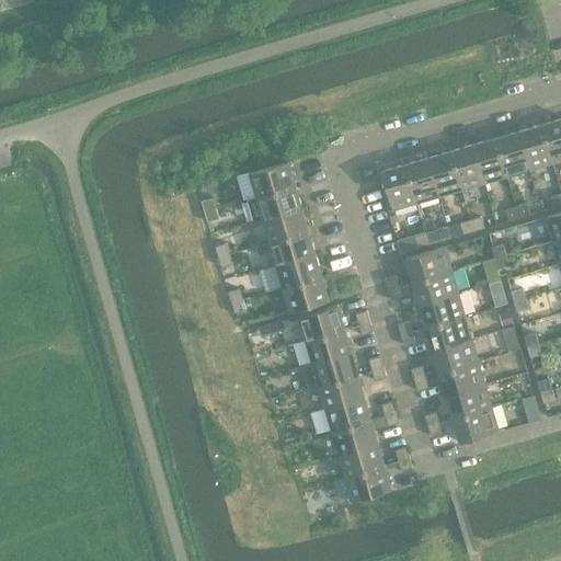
[(560,118),(541,125),(553,164),(560,161),(560,118)]
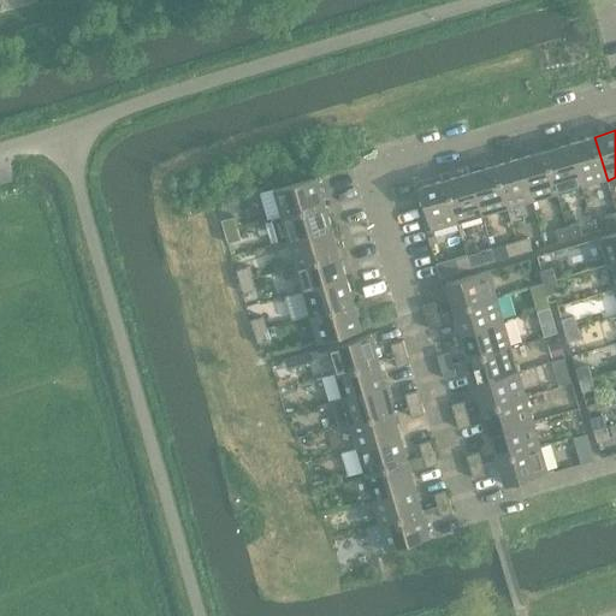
[(594,137),(570,144),(582,188),(608,181),(594,137)]
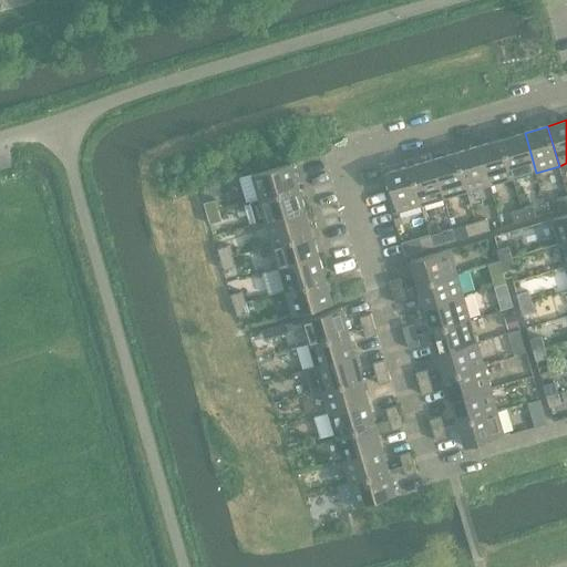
[(525,133),(502,140),(513,179),(536,173),(525,133)]
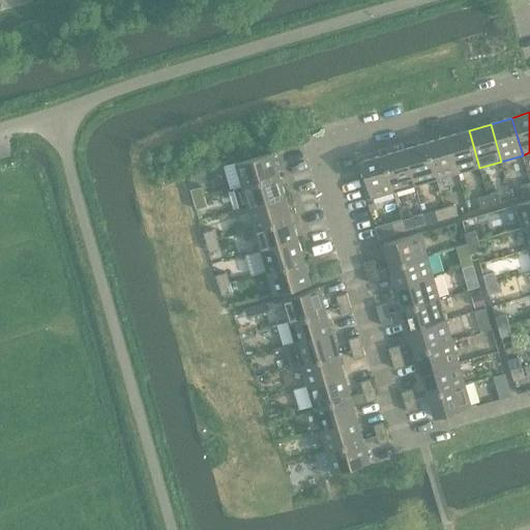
[(469,130),(447,137),(459,174),(479,168),(469,130)]
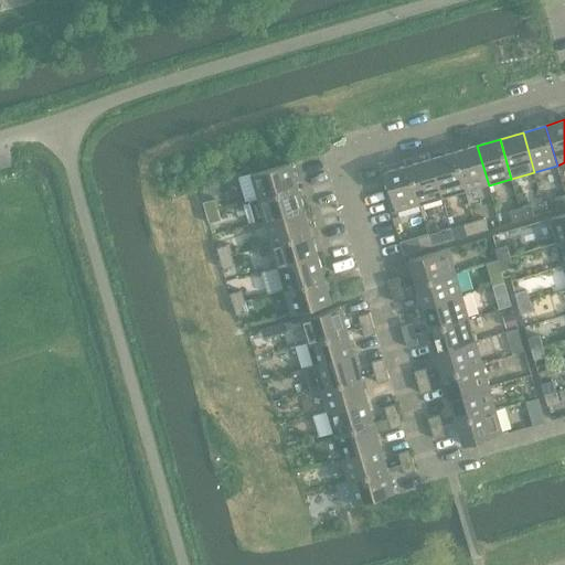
[(477,146),(454,152),(466,192),(489,185),(477,146)]
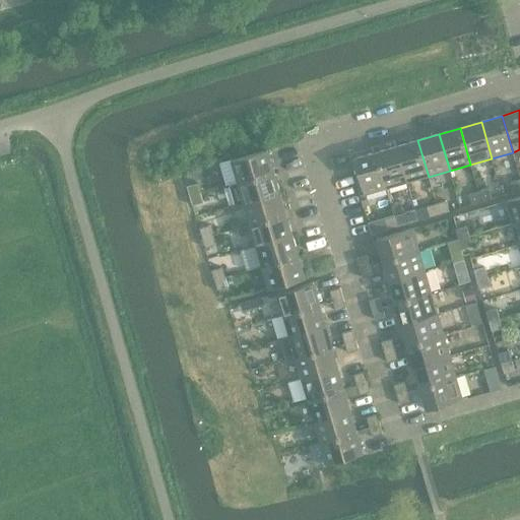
[(417,140),(397,146),(407,183),(429,177),(417,140)]
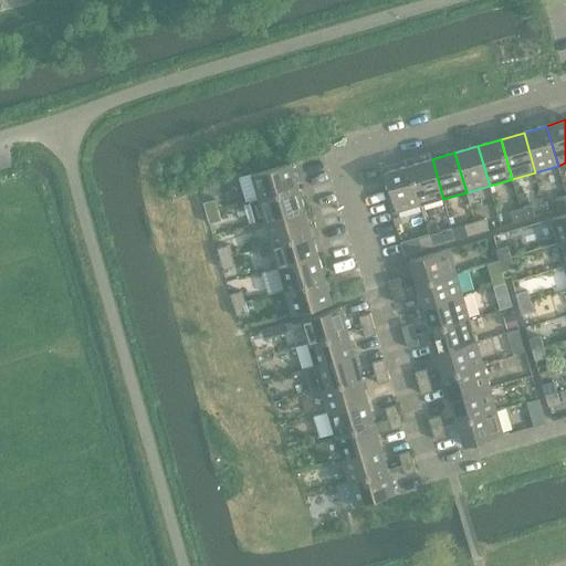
[(432,159),(409,166),(420,206),(443,199),(432,159)]
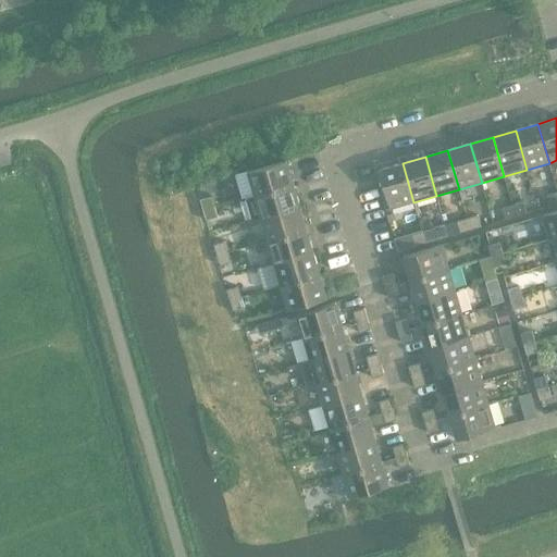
[(248,172),(255,196),(294,184),(286,160),(248,172)]
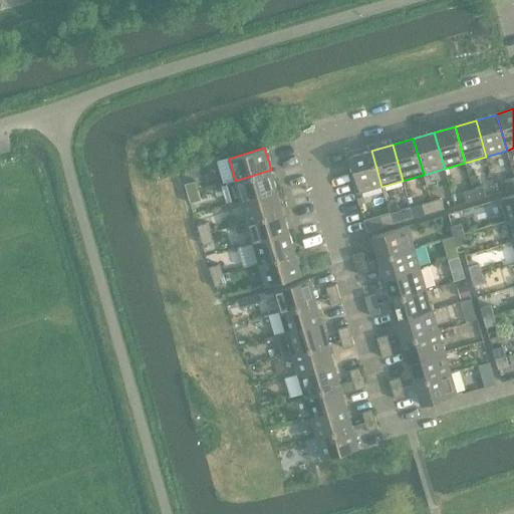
[(381,187),(371,151),(349,158),(359,193),(381,187)]
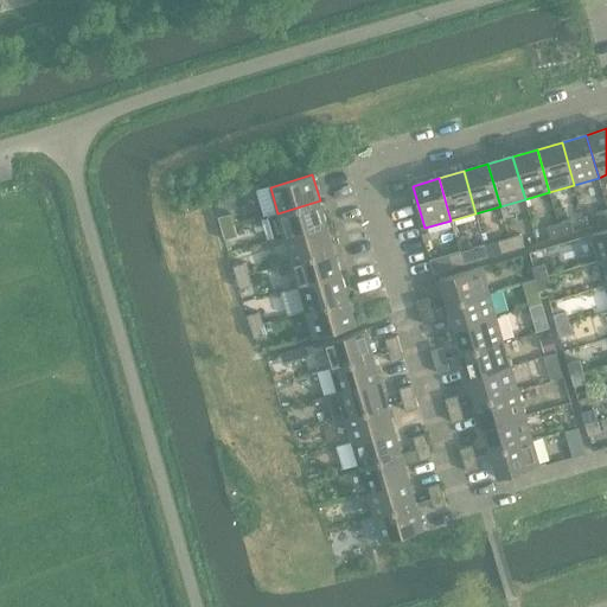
[(320,200),(278,213),(268,216),(275,241),(285,237),(327,225),(320,200)]
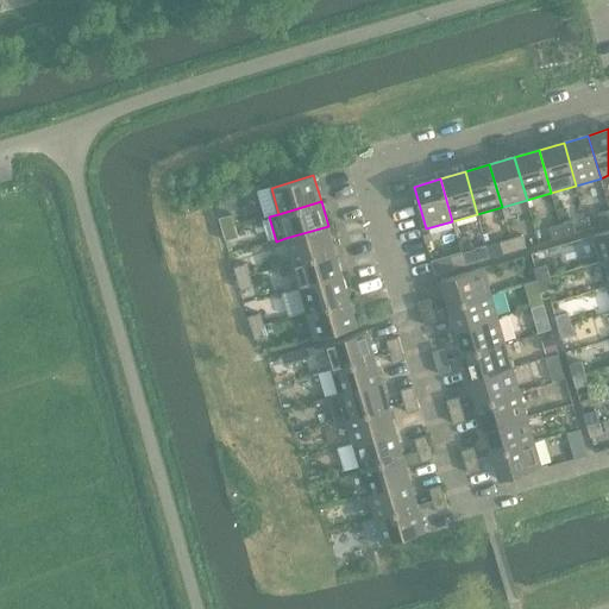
[(608,224),(608,211),(598,214),(602,226),(608,224)]
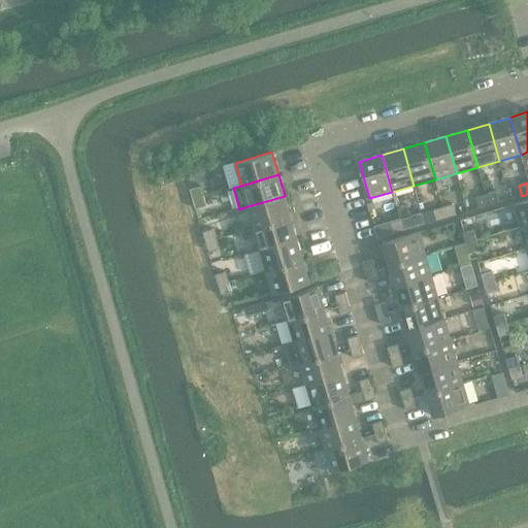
[(190,190),(193,199),(203,196),(201,187),(190,190)]
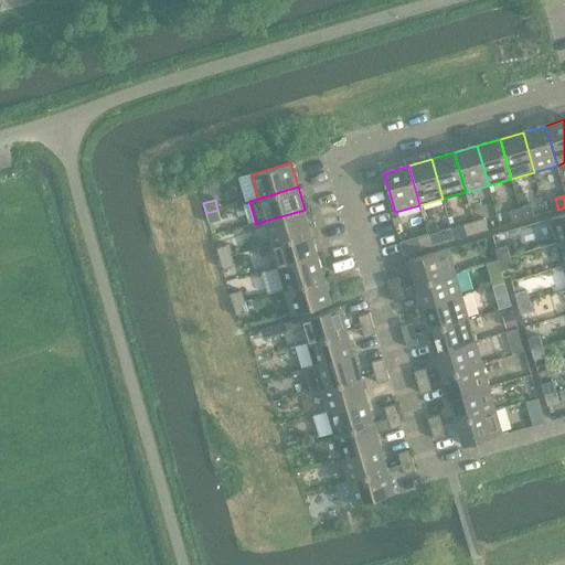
[(531,205),(520,209),(523,220),(534,216),(531,205)]
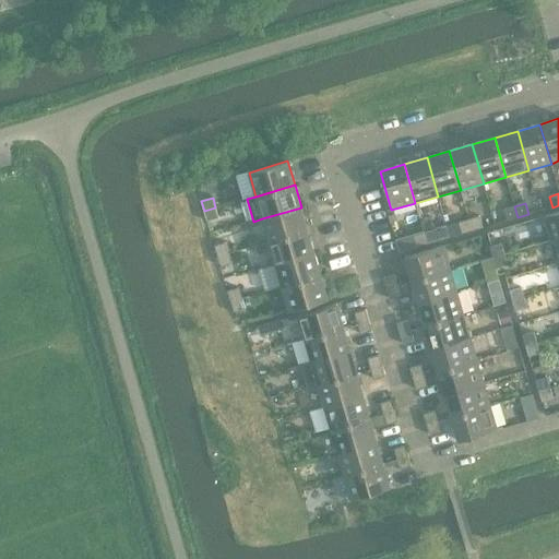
[(518,217),(514,206),(504,210),(508,221),(518,217)]
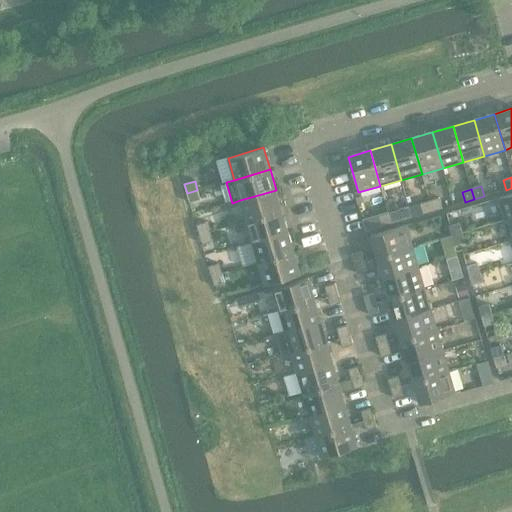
[(197,190),(187,193),(190,203),(200,200),(197,190)]
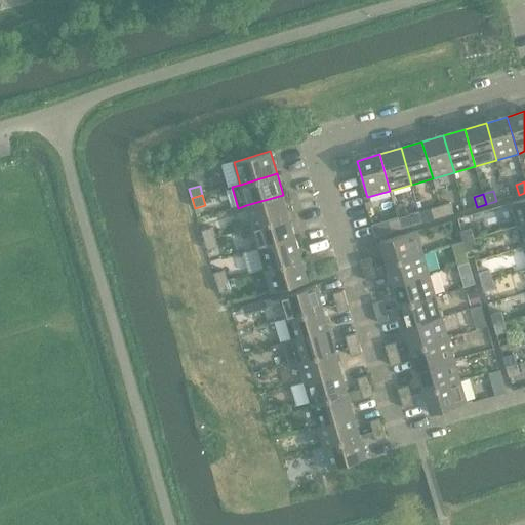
[(283,195),(246,205),(252,227),(289,216),(283,195)]
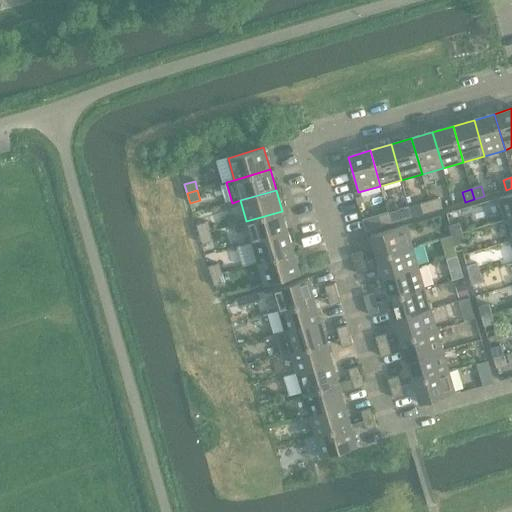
[(511,194),(498,199),(505,221),(511,218),(511,194)]
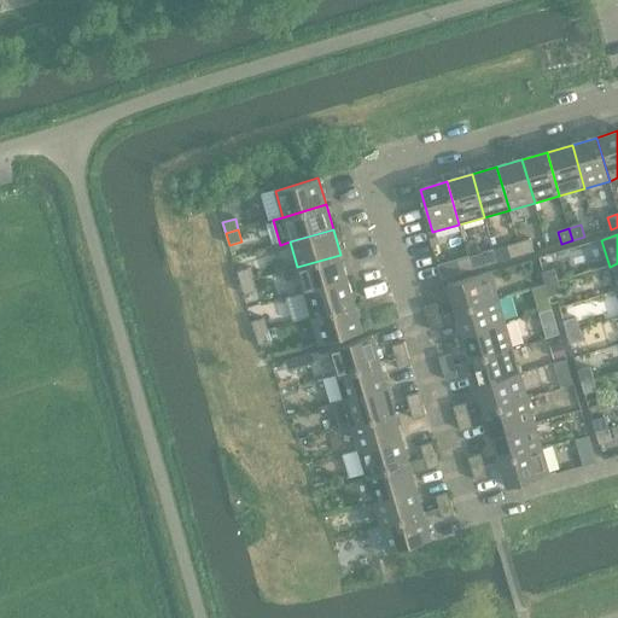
[(531,239),(519,243),(523,255),(535,252),(531,239)]
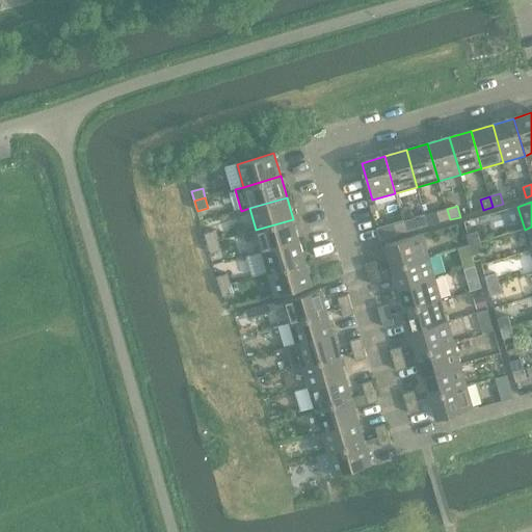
[(450,219),(447,209),(436,212),(440,222),(450,219)]
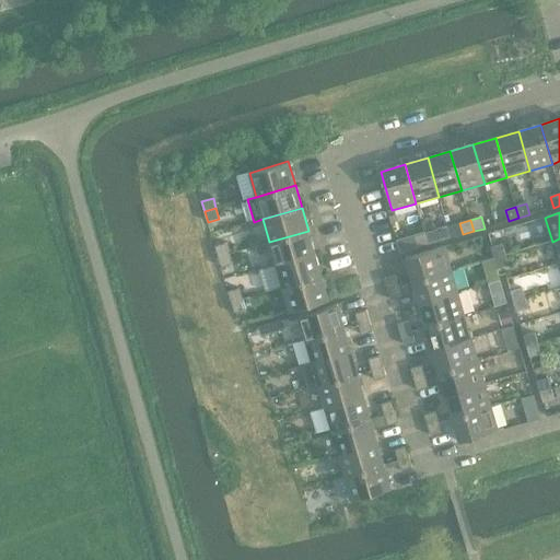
[(435,230),(424,233),(428,245),(439,242),(435,230)]
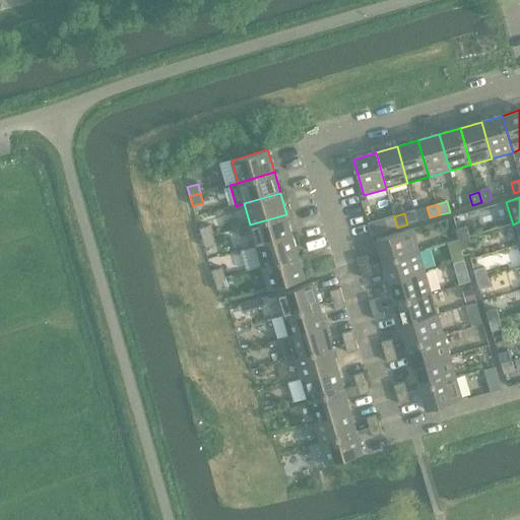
[(286,214),(250,224),(257,246),(293,236),(286,214)]
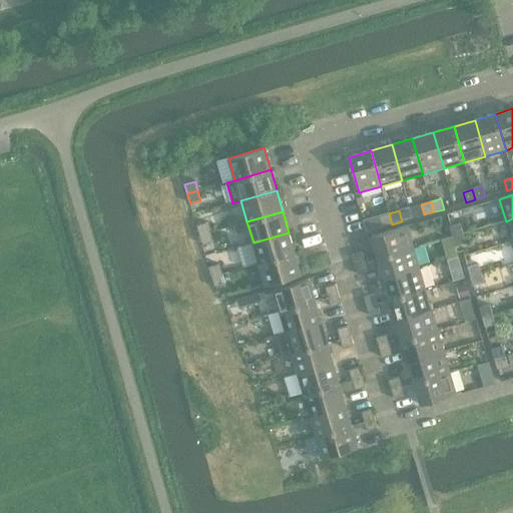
[(392,224),(389,213),(380,216),(383,226),(392,224)]
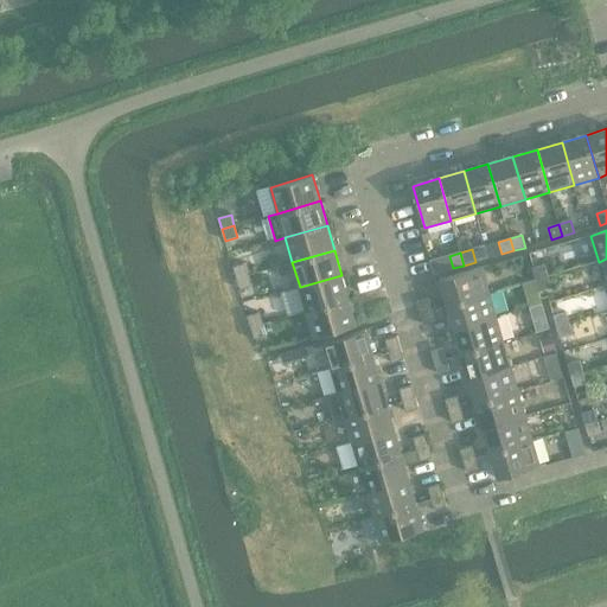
[(232,267),(236,279),(249,275),(246,263),(232,267)]
